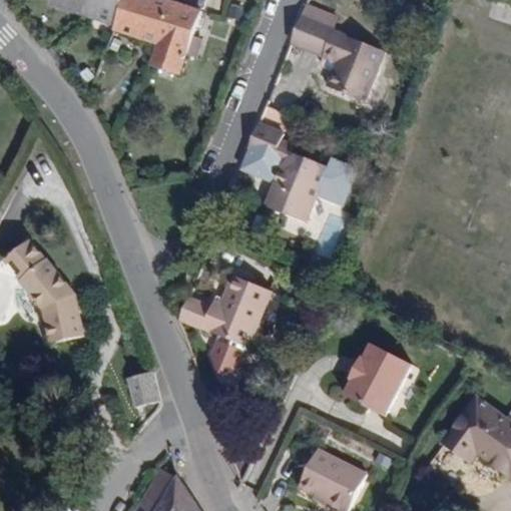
[(50,0),(49,2),(113,24),(120,0),(50,0)]
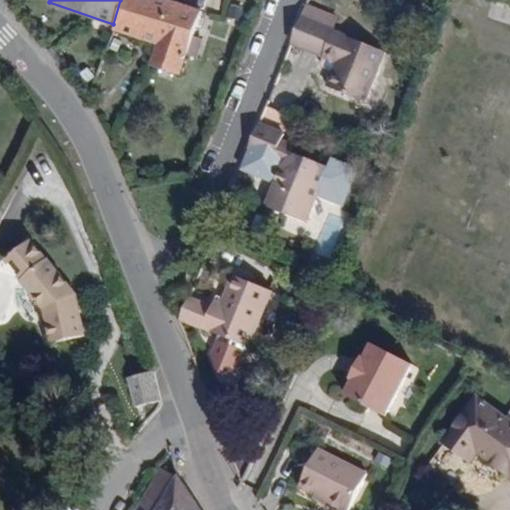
[(201,9),(172,0),(120,0),(113,24),(111,29),(156,43),(149,63),(180,73),(201,9)]
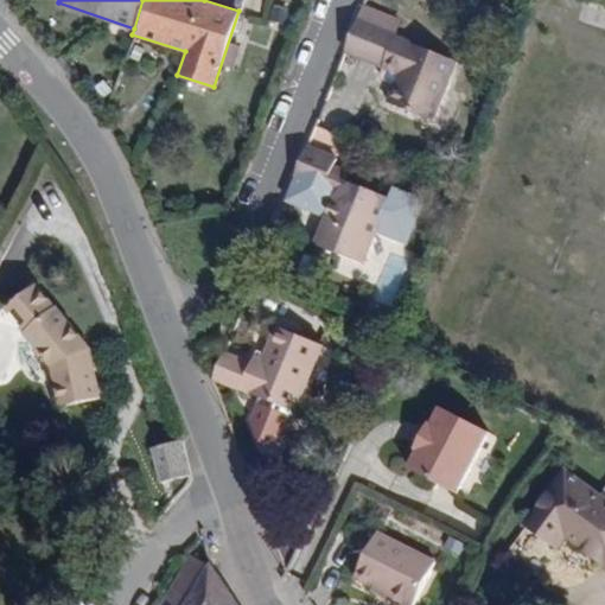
[(355,19),(342,52),(380,68),(382,62),(400,68),(396,75),(386,102),(428,120),(453,63),(394,38),(394,36),(355,19)]
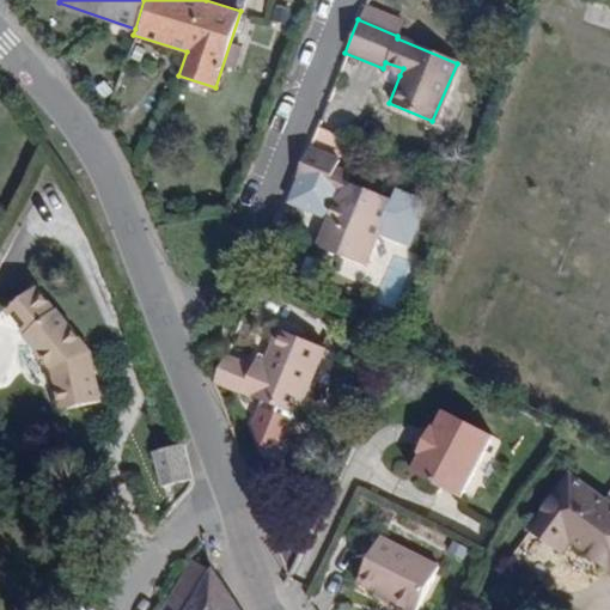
[(385,62),(383,68),(400,75),(403,68),(385,62)]
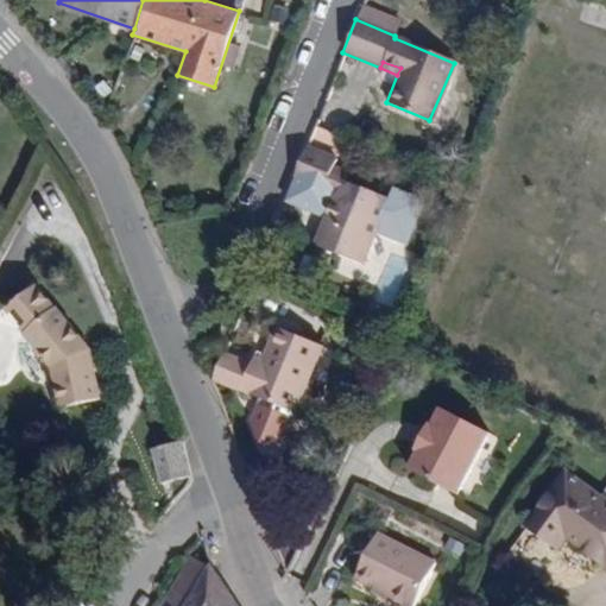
[(304,146),(291,177),(321,189),(324,181),(338,185),(334,194),(314,246),(361,264),(387,197),(342,181),(345,172),(332,168),(334,158),(304,146)]
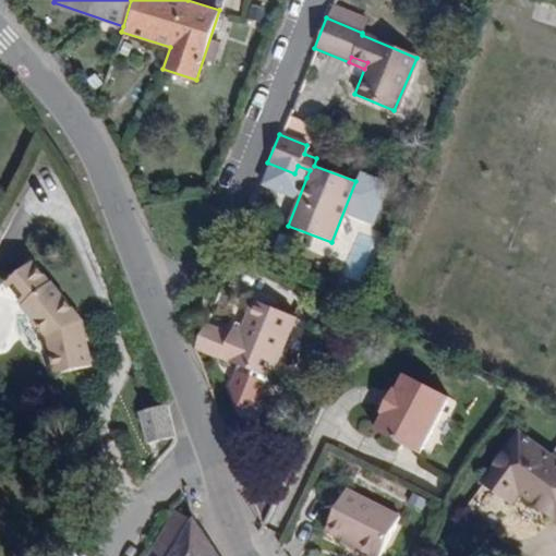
[(298,166),(294,173),(306,178),(310,170),(298,166)]
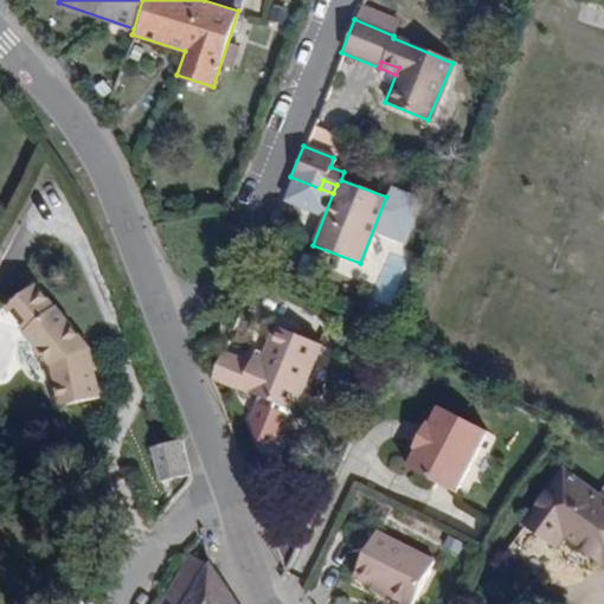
[(386,250),(377,286),(396,290),(405,255),(386,250)]
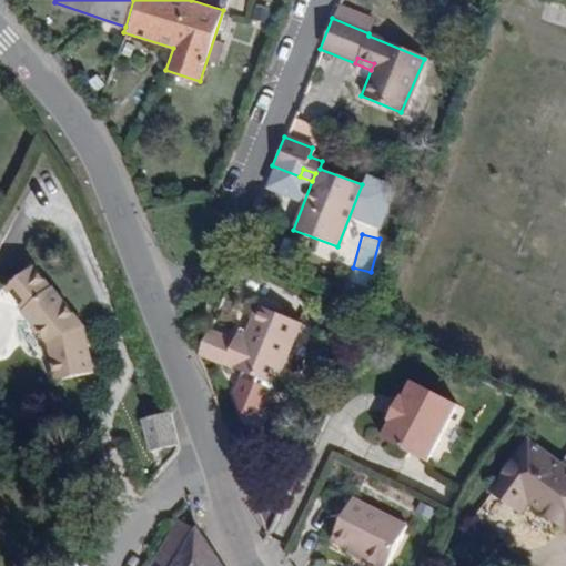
[(2,284),(20,306),(50,283),(31,262),(2,284)]
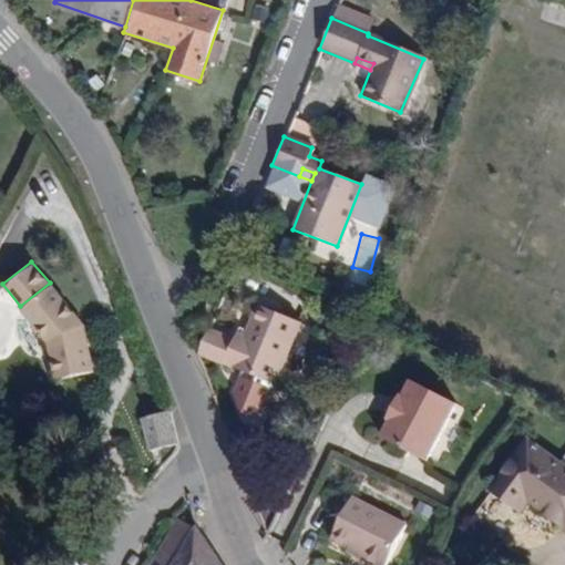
[(50,283),(20,306),(47,339),(53,376),(91,368),(81,324),(50,283)]
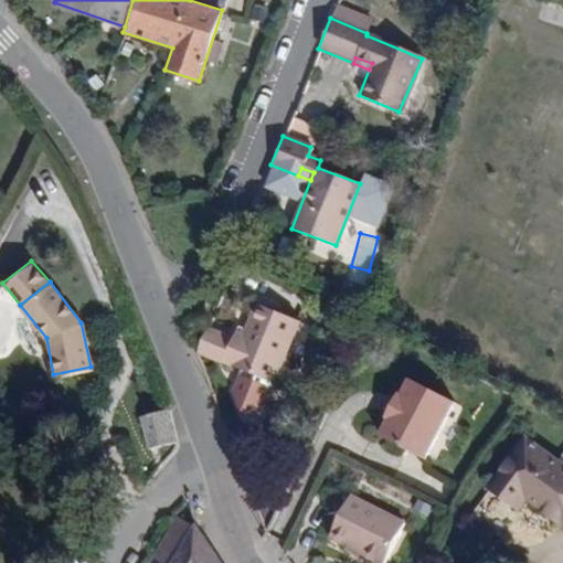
[(231,336),(231,337),(221,360),(241,367),(232,390),(242,411),(263,403),(273,379),(297,316),(255,300),(245,326),(235,322),(231,336)]
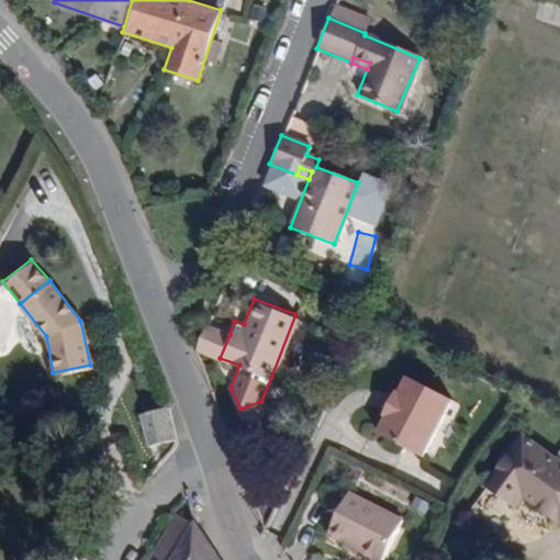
[(230,335),(204,325),(196,347),(220,358),(230,335)]
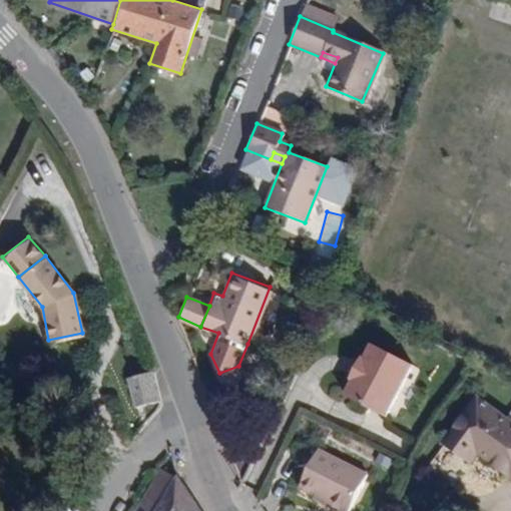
[(410,365),(370,344),(363,358),(360,356),(348,380),(351,381),(344,396),(384,416),(410,365)]
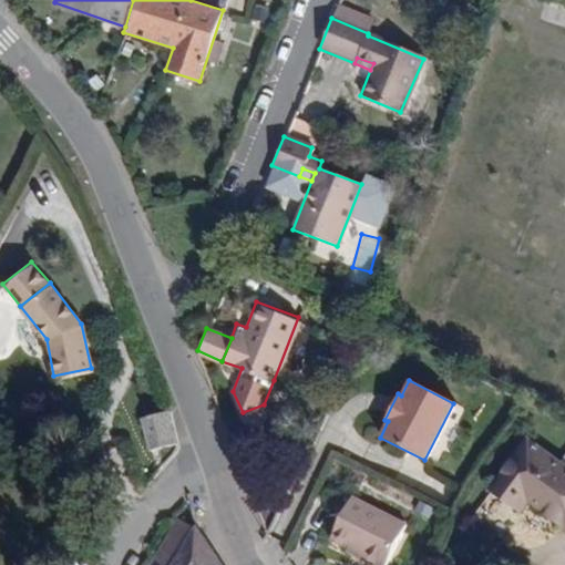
[(177,440),(168,408),(137,417),(146,449),(177,440)]
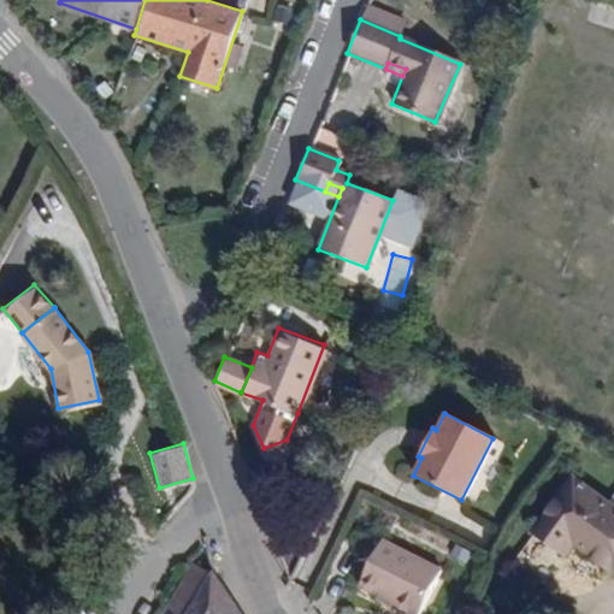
[(613,495),(608,503),(574,479),(536,531),(566,553),(574,541),(613,570),(613,495)]
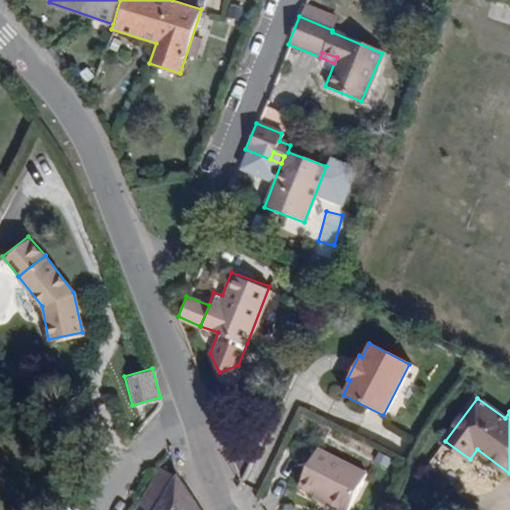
[(344,509),(363,469),(314,445),(296,483),(323,495),(322,498),(344,509)]
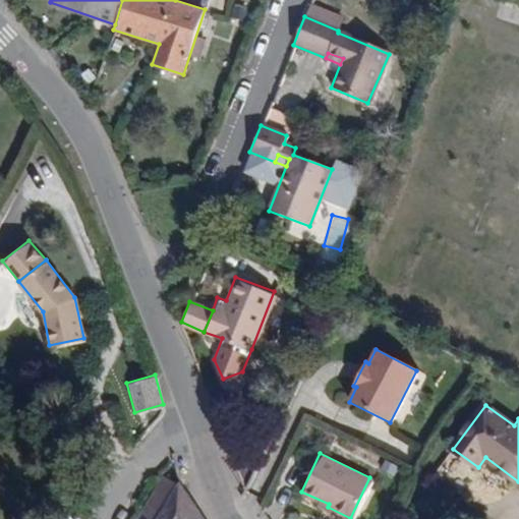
[(132,518),(155,518),(176,483),(160,473),(132,518)]
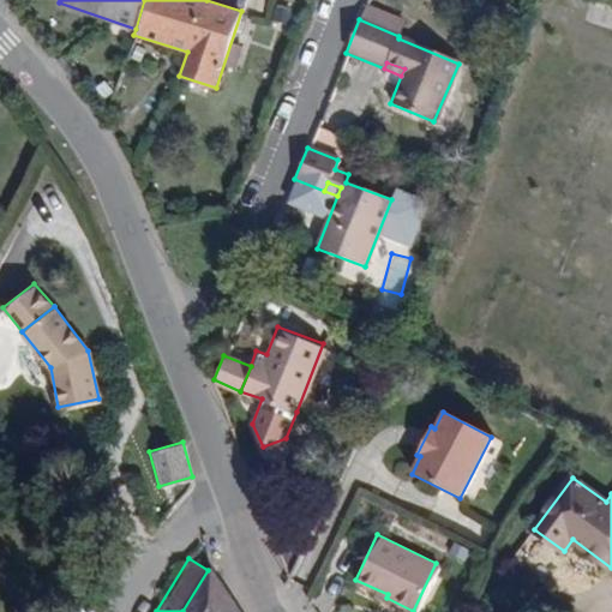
[(240,611),(210,567),(208,570),(183,611),(240,611)]
